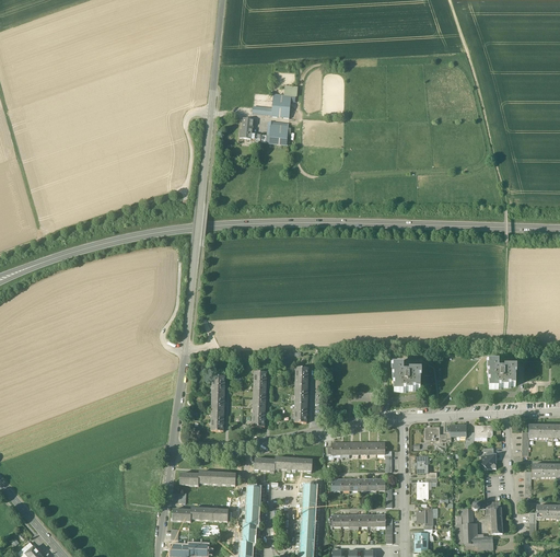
[(291,94),(273,92),(272,106),(271,113),(271,115),(289,116),(291,94)]
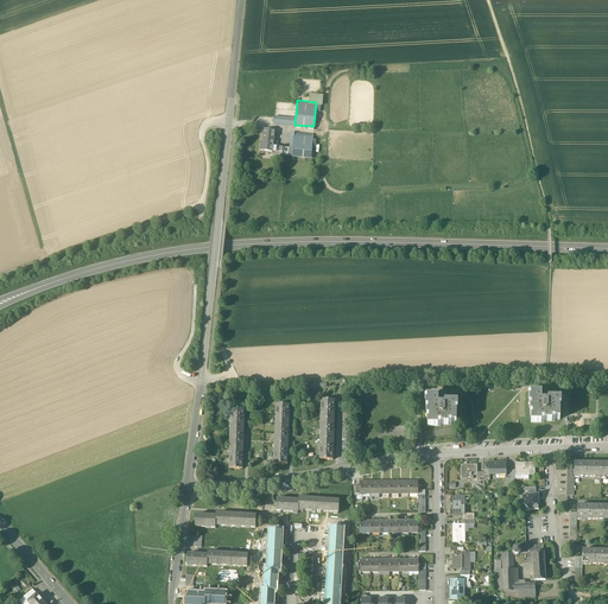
[(274,127),(264,126),(263,138),(264,138),(264,141),(261,141),(260,147),(272,148),(273,144),(274,127)]
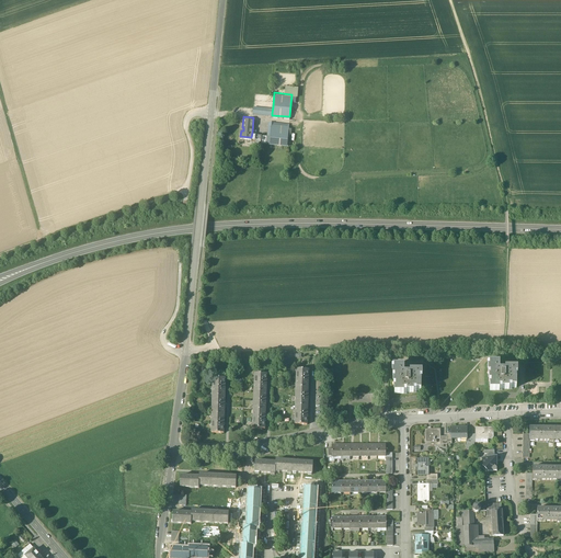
[(288,124),(271,123),(270,135),(270,136),(287,137),(288,124)]
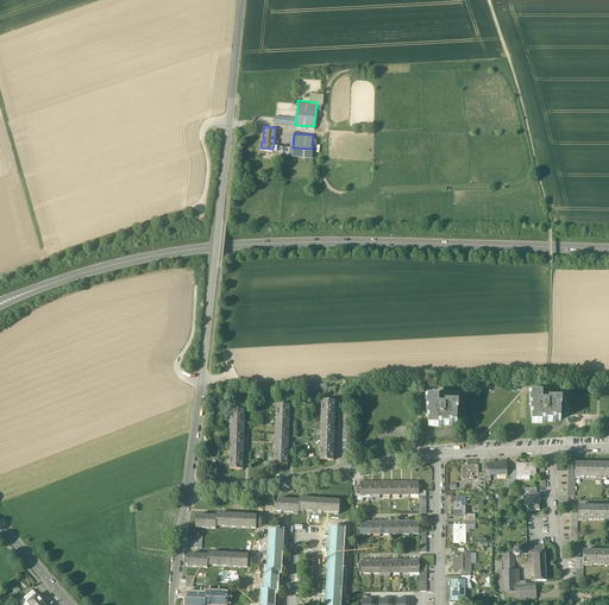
[(562,396),(542,396),(542,391),(529,391),(529,401),(532,401),(532,405),(531,405),(531,409),(533,409),(533,415),(532,415),(532,420),(541,421),(541,416),(545,416),(545,418),(552,418),(552,416),(556,416),(556,417),(560,417),(560,405),(559,405),(559,403),(562,403),(562,396)]
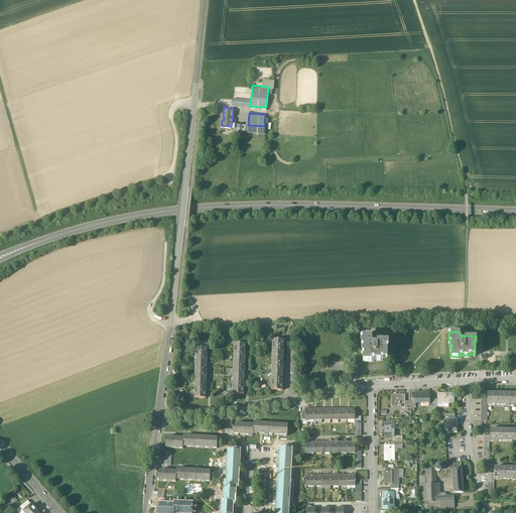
[(388,339),(372,339),(372,335),(361,334),(361,343),(363,343),(363,347),(362,347),(362,350),(364,350),(364,354),(363,354),(363,359),(371,359),(371,356),(374,356),(374,358),(380,358),(380,356),(383,356),(383,357),(387,357),(387,347),(386,347),(386,345),(388,345),(388,339)]
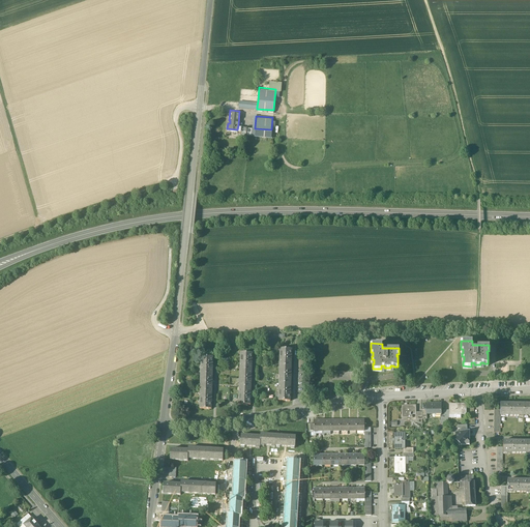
[(291,347),(281,346),(281,363),(291,364),(291,347)]
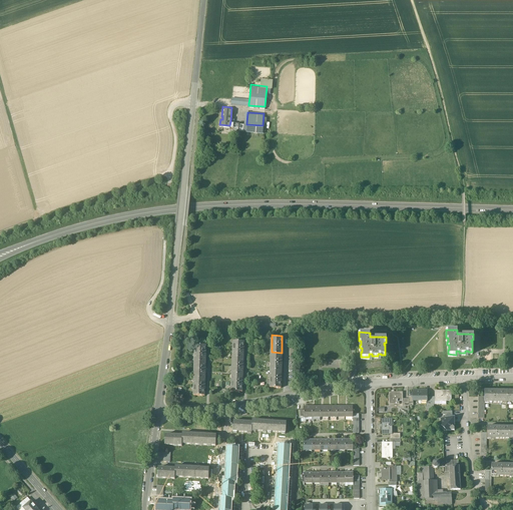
[(243,340),(233,339),(232,356),(243,356),(243,340)]
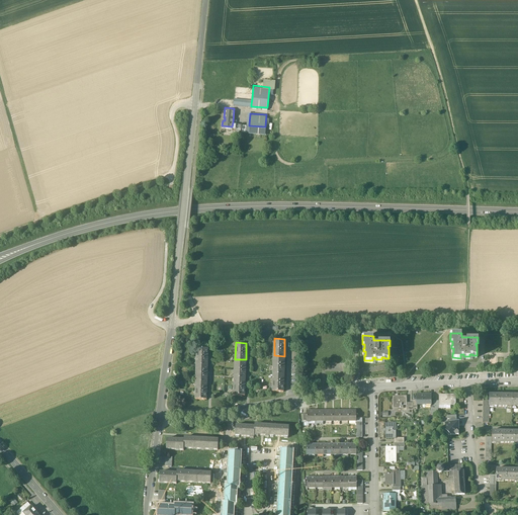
[(207,346),(197,346),(196,363),(207,363),(207,346)]
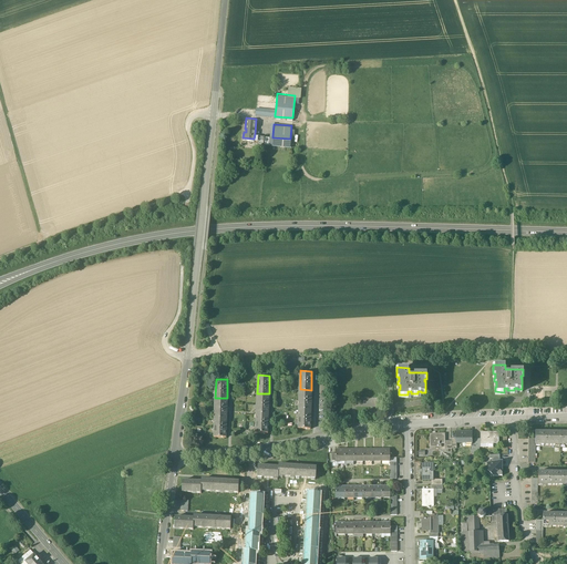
[(311,390),(300,389),(299,408),(310,408),(311,390)]
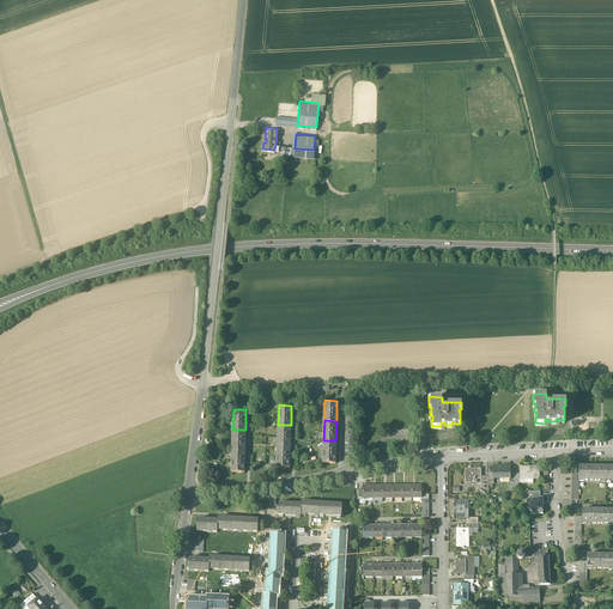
[(291,425),(278,425),(278,445),(290,445),(291,425)]
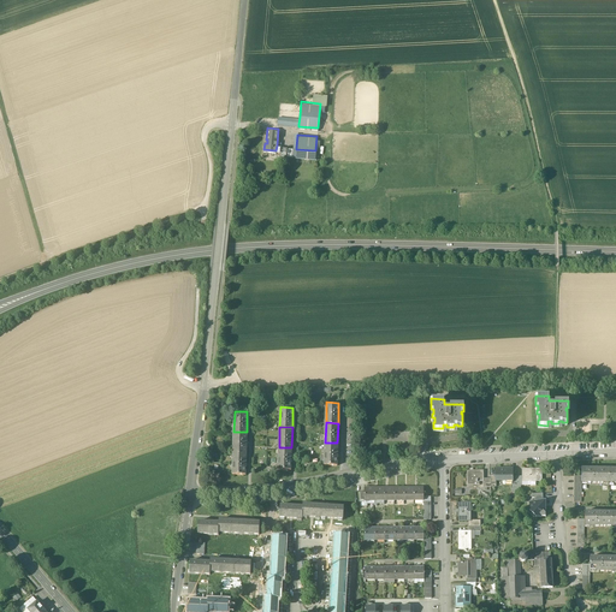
[(247,432),(234,432),(234,452),(246,452),(247,432)]
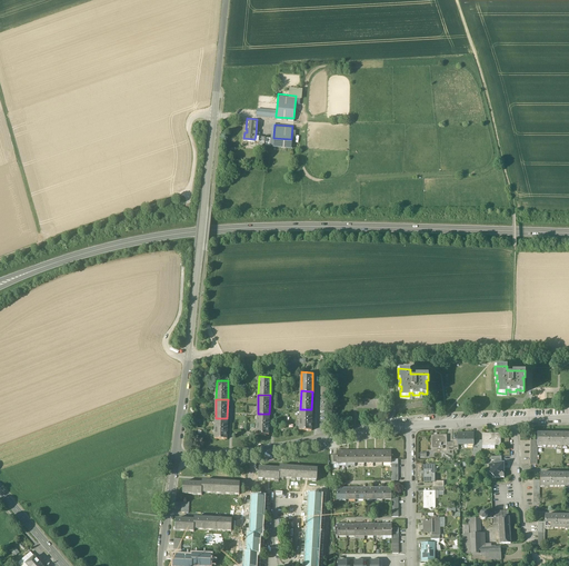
[(311,409),(300,409),(300,428),(311,428),(311,409)]
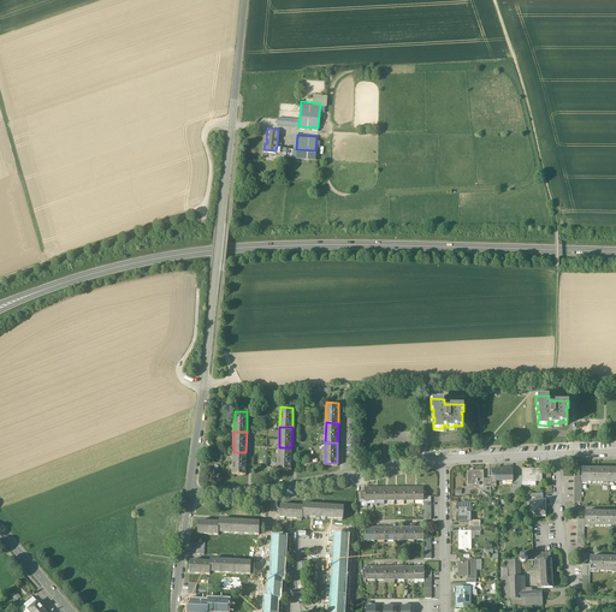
[(291,447),(279,447),(278,468),(290,468),(291,447)]
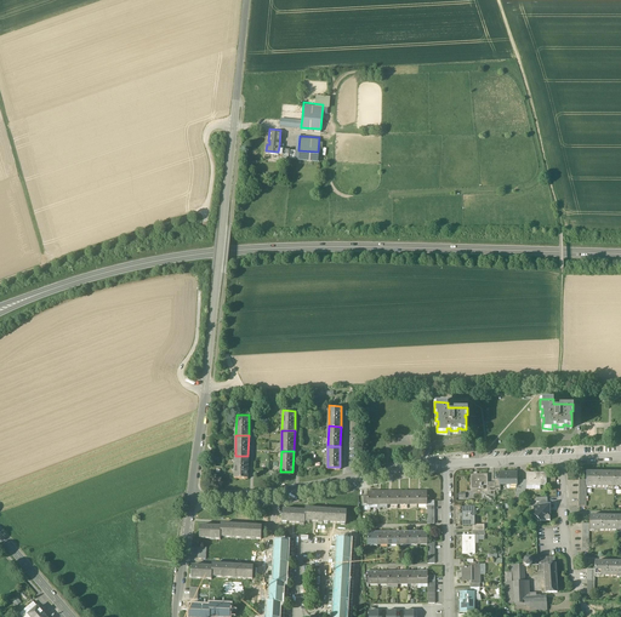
[(248,456),(235,456),(235,475),(248,476),(248,456)]
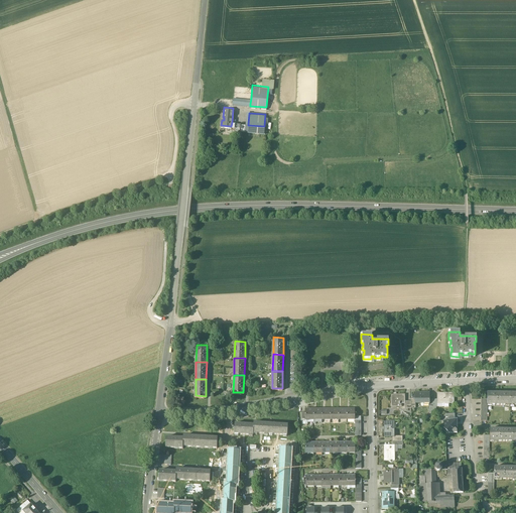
[(454,390),(437,390),(437,397),(437,401),(454,401),(454,390)]
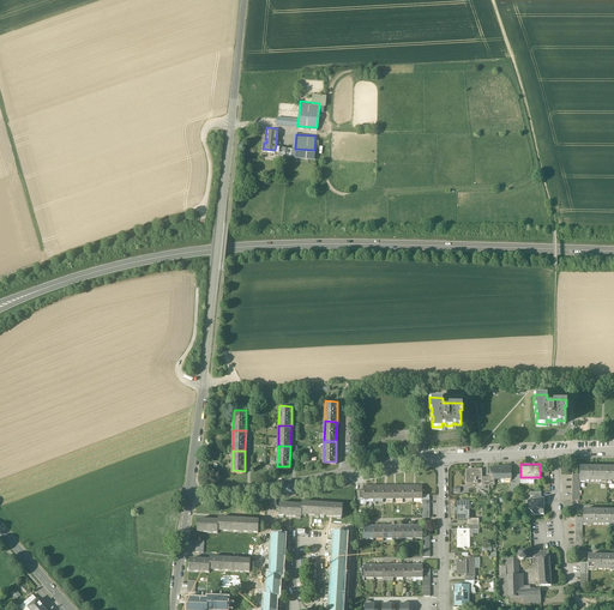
[(607,465),(581,464),(579,471),(579,478),(581,478),(607,479),(607,465)]
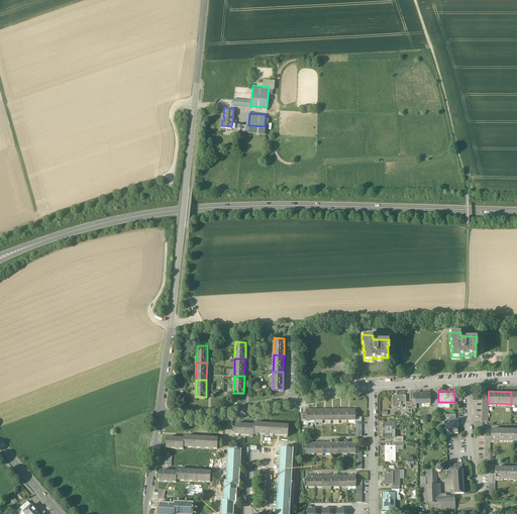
[(406,393),(392,393),(392,406),(398,406),(398,402),(406,402),(406,399),(406,393)]
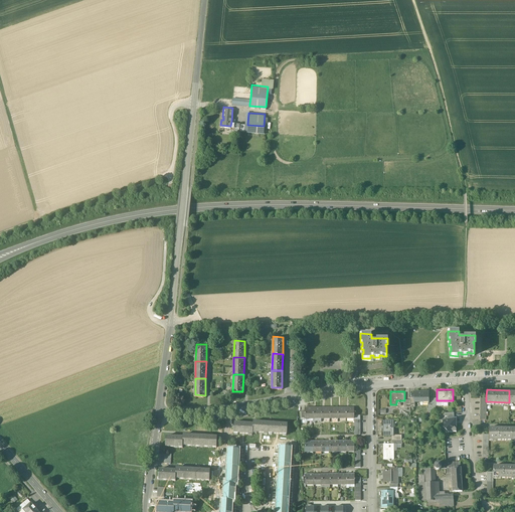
[(337,405),(329,406),(329,415),(337,415),(337,405)]
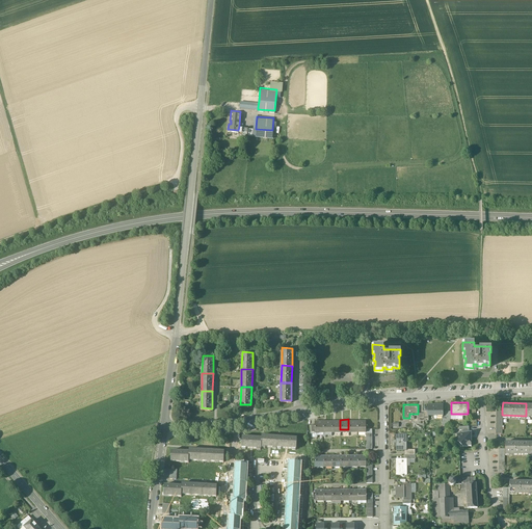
[(356,419),(348,419),(348,429),(357,428),(356,419)]
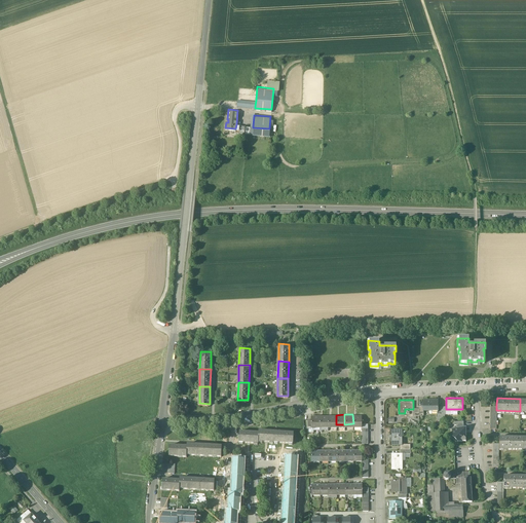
[(362,422),(362,414),(352,414),(353,423),(362,423),(362,422)]
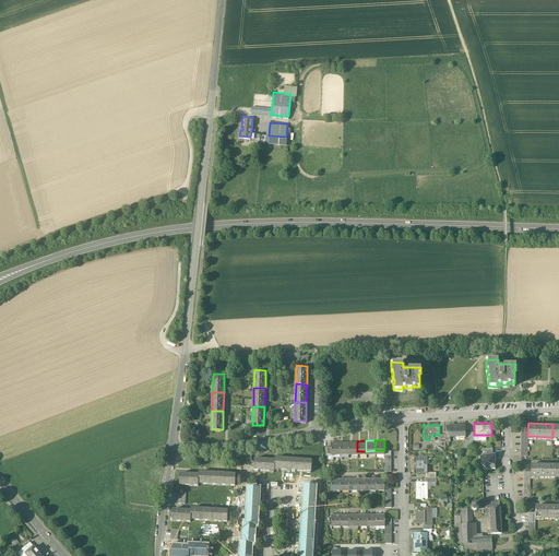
[(340,451),(340,441),(330,441),(330,451),(340,451)]
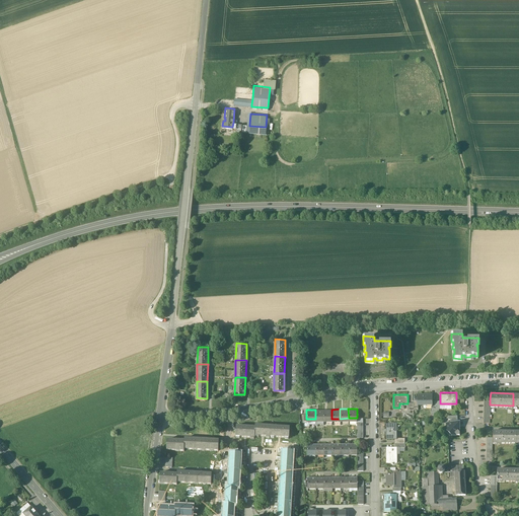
[(323,410),(315,410),(315,419),(323,419),(323,410)]
